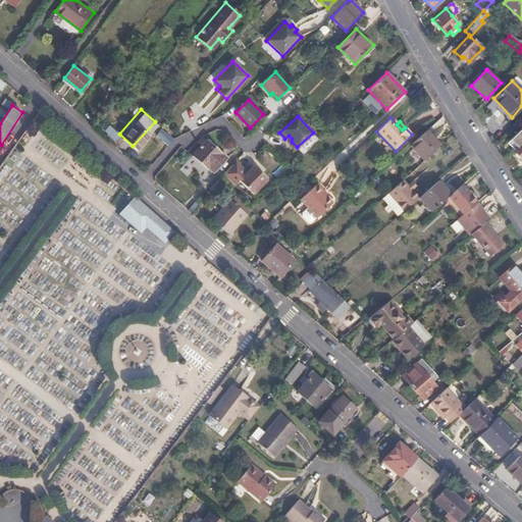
[(444,144),(430,127),(413,142),(427,158),(444,144)]
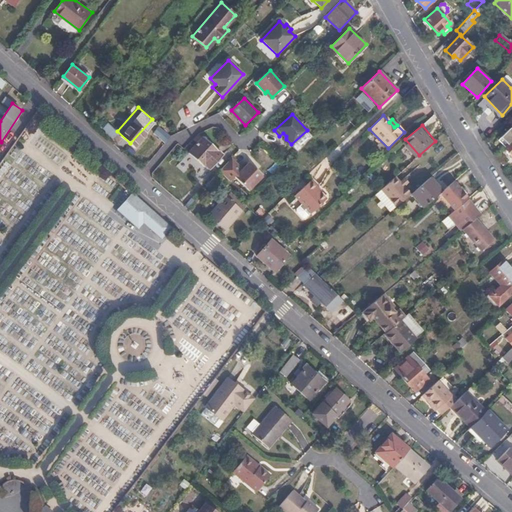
[(170,136),(159,126),(153,132),(164,143),(170,136)]
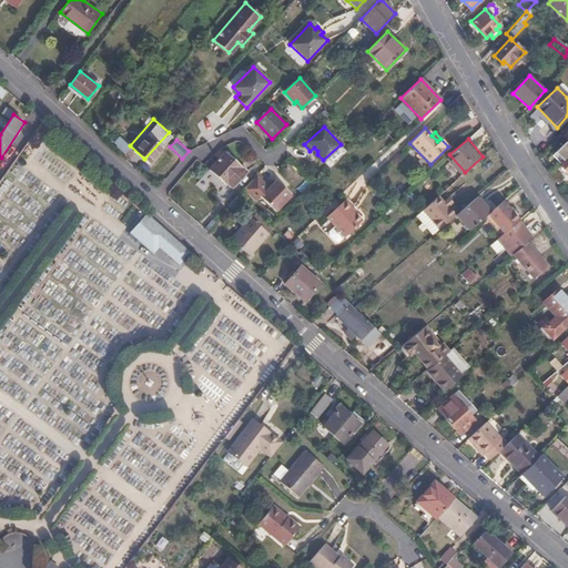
[(567,143),(563,148),(553,158),(567,173),(567,172),(567,143)]
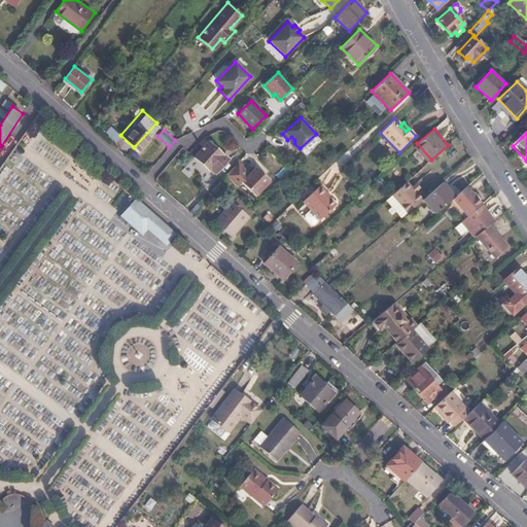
[(214,175),(229,160),(209,141),(195,157),(214,175)]
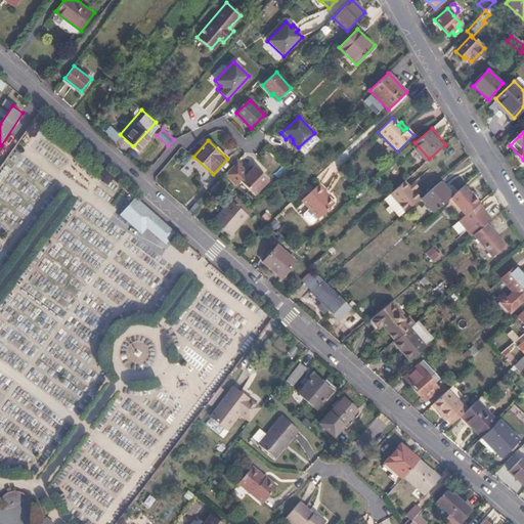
[(248,171),(237,161),(225,174),(235,183),(238,180),(253,194),(267,180),(252,166),(248,171)]
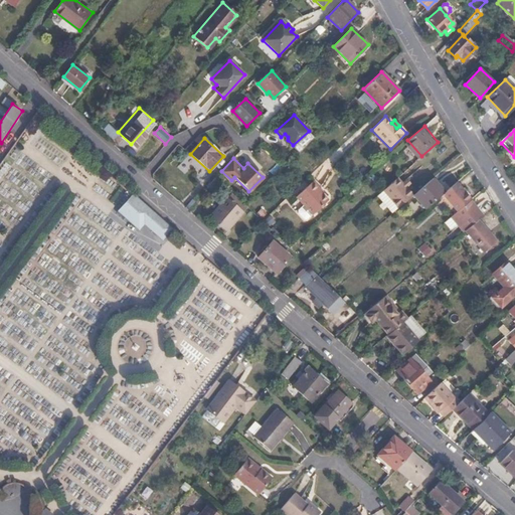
[(418,190),(403,172),(382,191),(397,208),(403,203),(417,191),(418,190)]
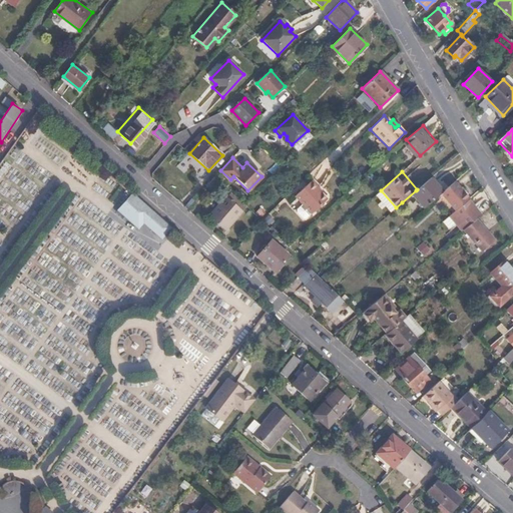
[(446,188),(435,174),(417,189),(416,190),(428,204),(442,192),(446,188)]
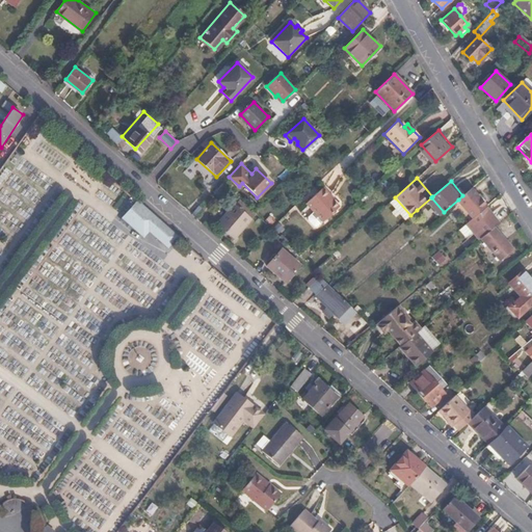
[(232,190),(222,182),(214,193),(223,201),(232,190)]
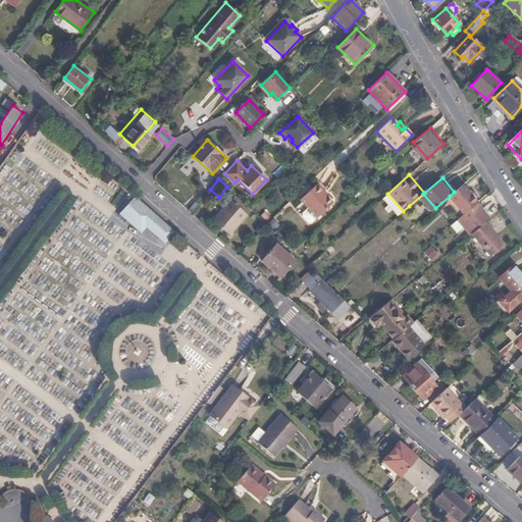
[(331,202),(322,192),(323,191),(317,184),(299,200),(306,208),(315,217),(331,202)]
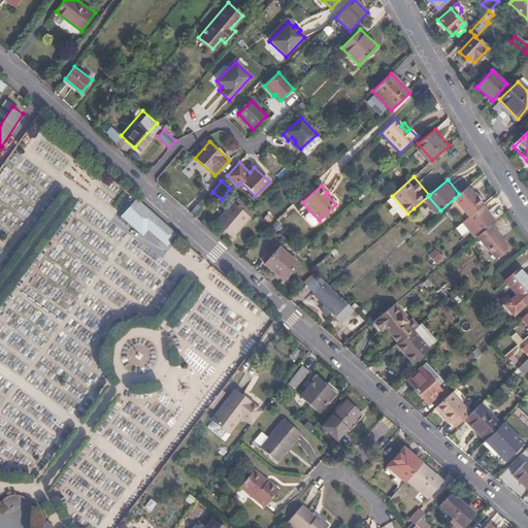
[(467,187),(459,194),(455,198),(469,216),(482,204),(467,187)]
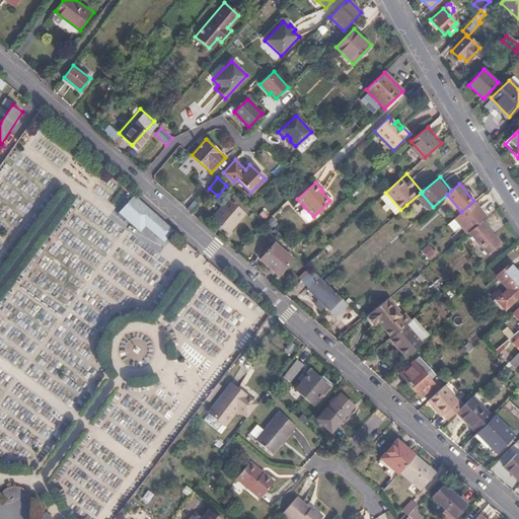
[(172,230),(128,191),(122,198),(127,202),(119,212),(134,226),(140,219),(145,223),(164,240),(172,230)]
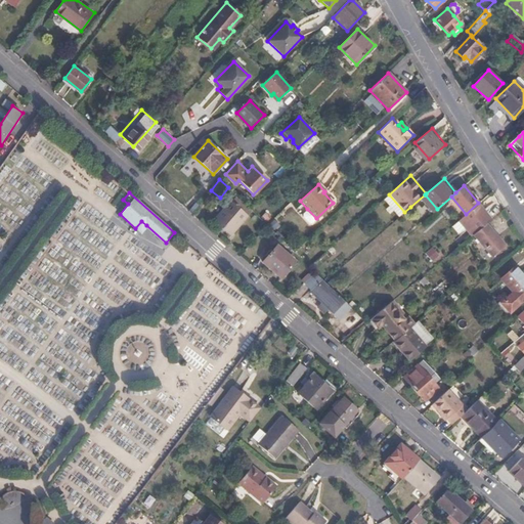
[(404,212),(389,194),(383,200),(388,206),(385,210),(389,215),(393,211),(398,218),(404,212)]
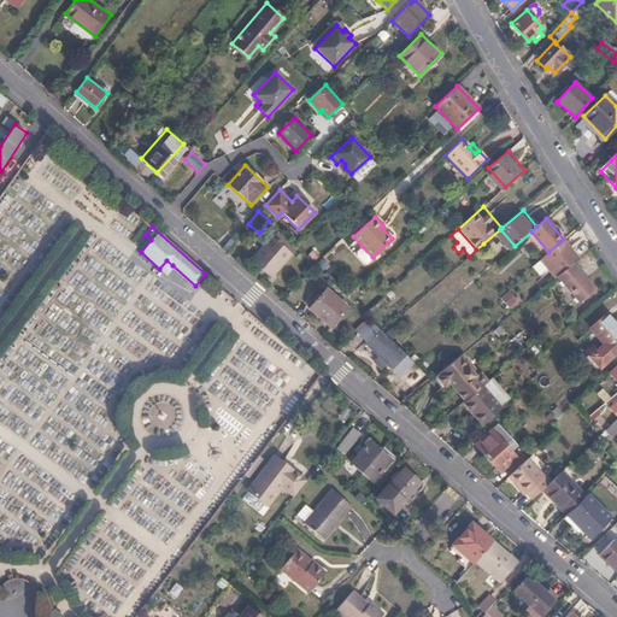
[(277,231),(272,236),(292,253),(297,247),(277,231)]
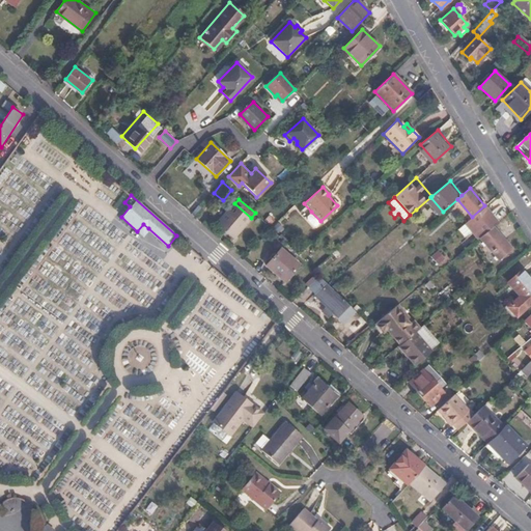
[(236,234),(251,218),(234,203),(220,220),(236,234)]
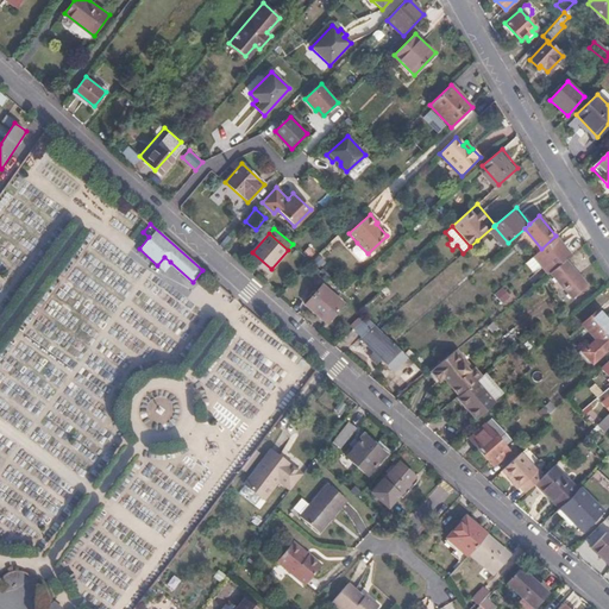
[(571,255),(556,236),(541,249),(533,256),(540,264),(548,274),(551,271),(556,268),(566,259),(571,255)]
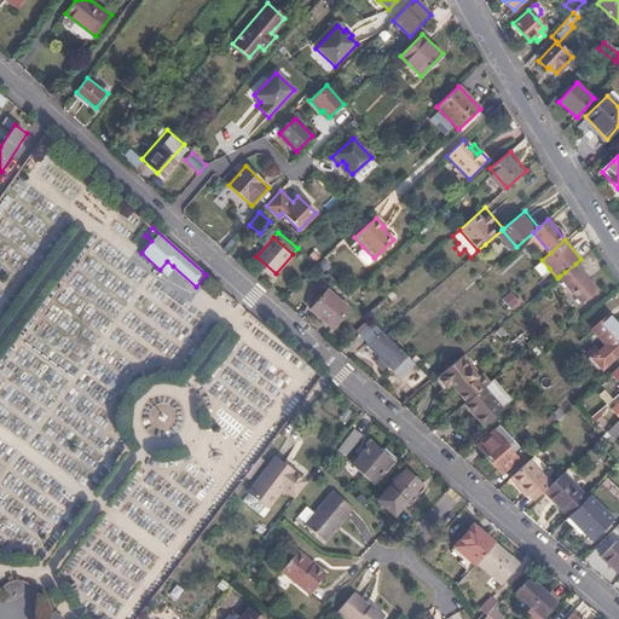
[(369,262),(374,258),(363,247),(358,252),(358,255),(365,262),(369,262)]
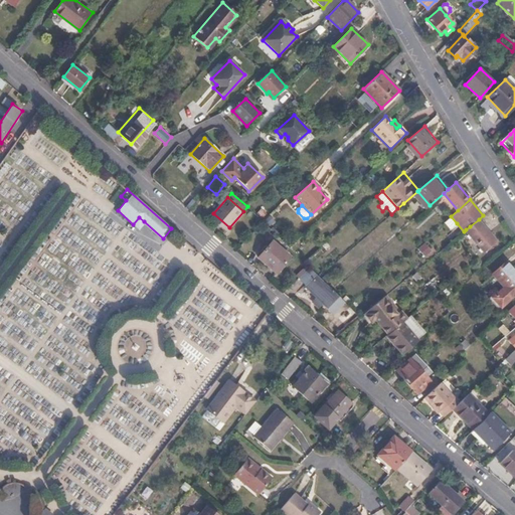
[(457,223),(451,216),(445,221),(451,228),(457,223)]
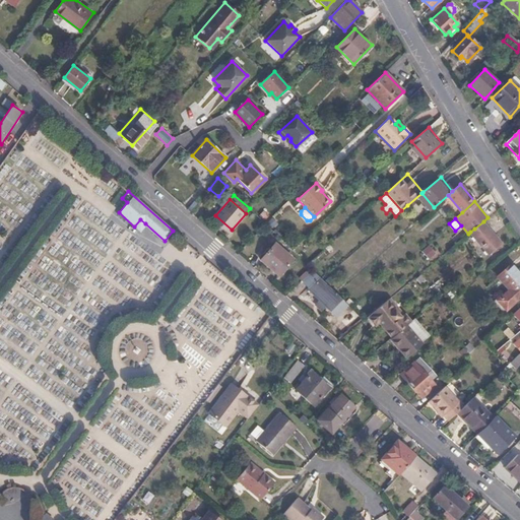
[(140,219),(134,226),(139,230),(145,223),(140,219)]
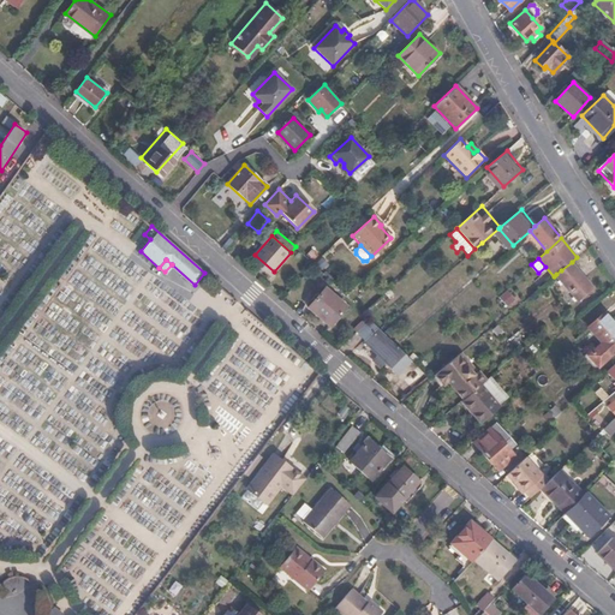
[(592,288),(572,262),(561,270),(556,274),(578,302),(592,288)]
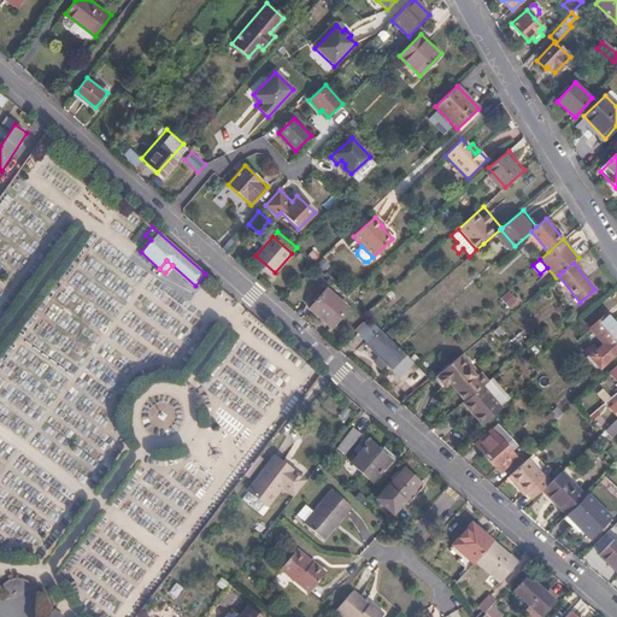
[(334,327),(351,307),(328,289),(312,309),(334,327)]
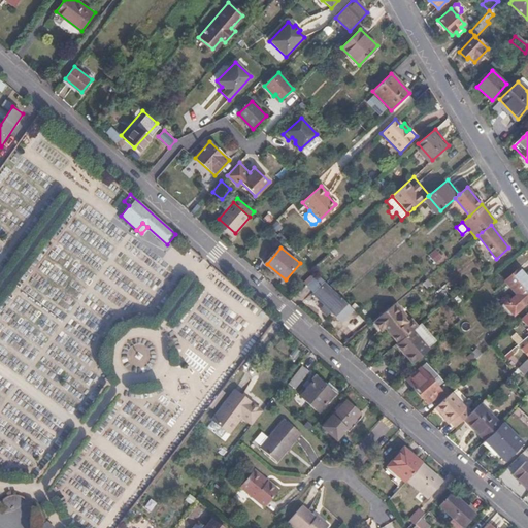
[(527,300),(527,277),(519,268),(505,281),(517,294),(503,306),(512,316),(525,303),(527,300)]
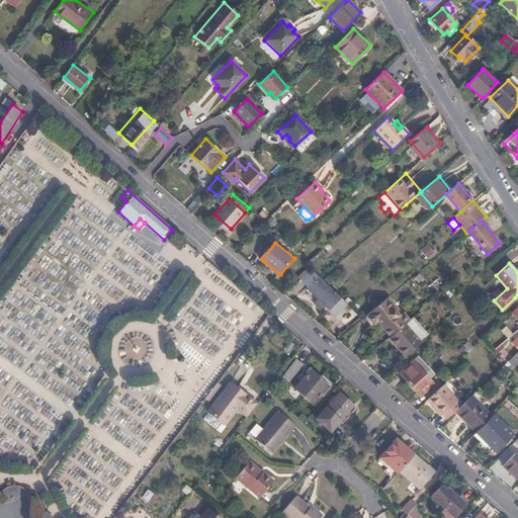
[(335,316),(347,304),(335,291),(321,277),(313,268),(303,277),(310,284),(309,286),(335,316)]
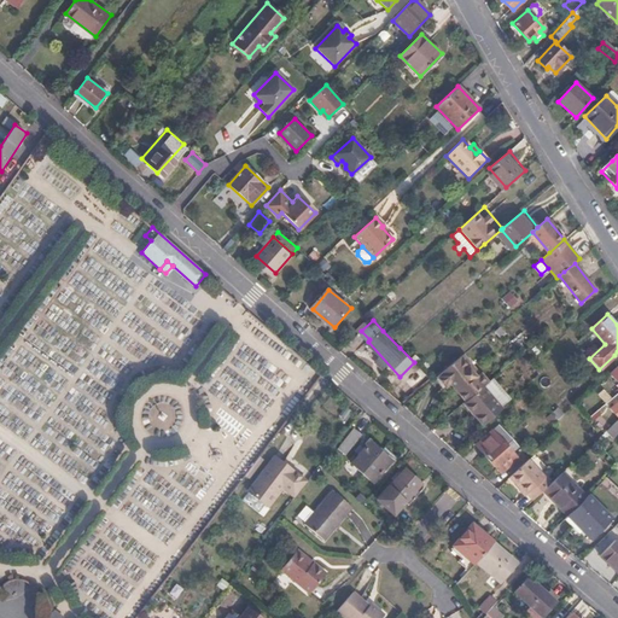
[(447,385),(462,403),(478,390),(487,383),(481,374),(478,377),(461,357),(435,379),(443,390),(447,385)]
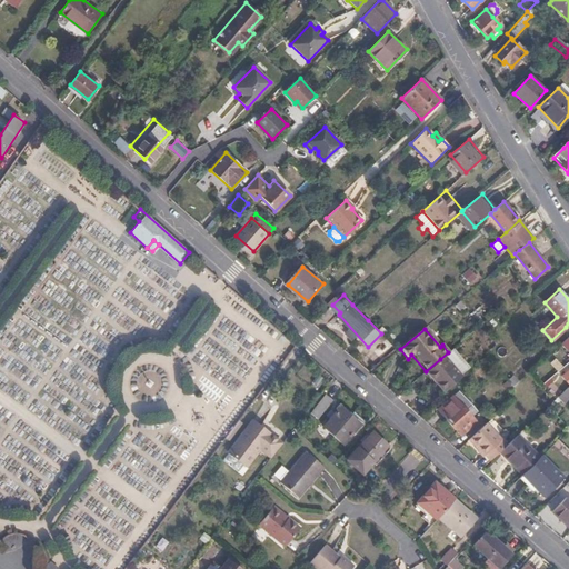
[(448,352),(440,359),(459,380),(469,370),(450,350),(448,352)]
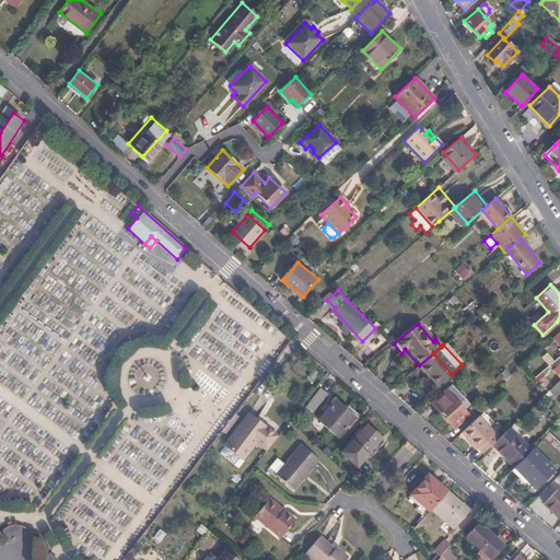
[(435,388),(452,374),(433,353),(419,365),(417,366),(435,388)]
